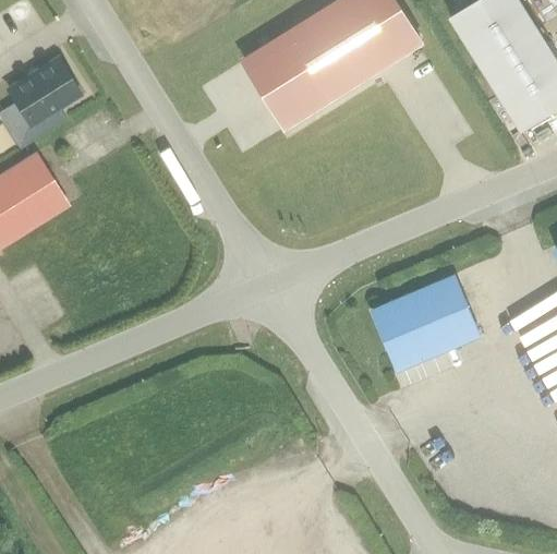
[(391,0),(336,0),(239,63),(280,130),(415,41),(391,0)]
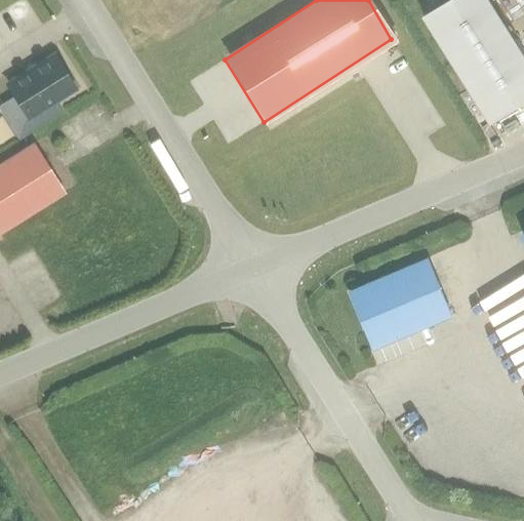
[(442,0),(421,14),(494,122),(523,102),(523,56),(489,0),(442,0)]
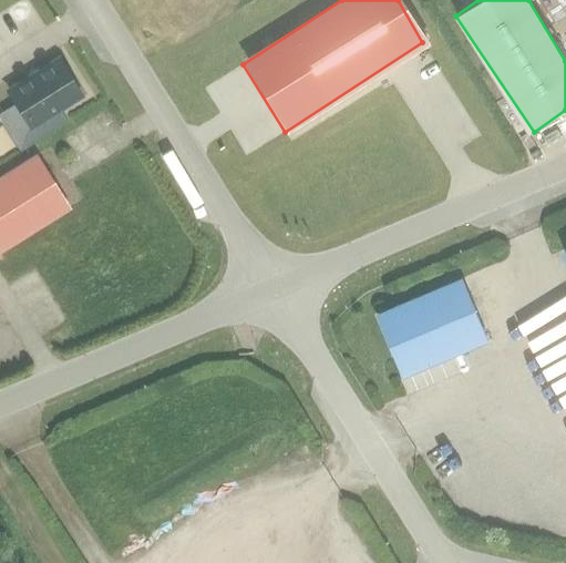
[(0,120),(18,145),(22,152),(70,123),(62,114),(84,101),(58,60),(0,93),(10,110),(0,115),(0,120)]
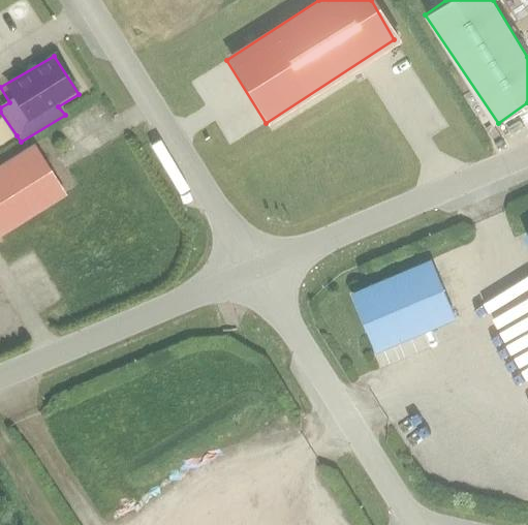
[(0,232),(64,193),(32,143),(0,162),(0,232)]
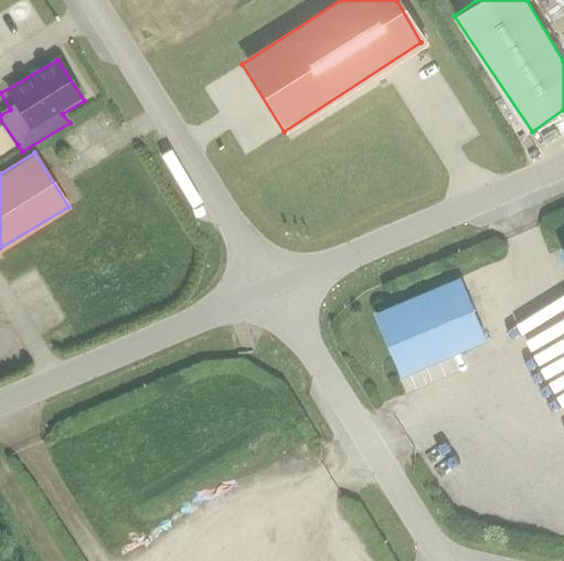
[(362,318),(387,380),(472,345),(447,283),(362,318)]
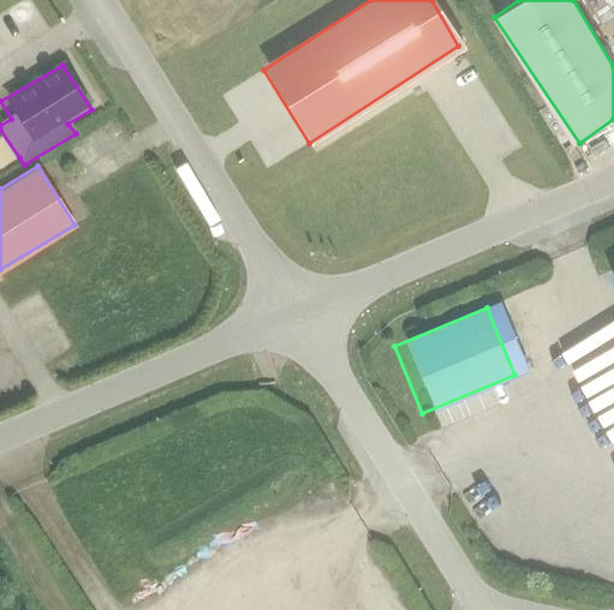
[(613,352),(573,374),(588,401),(613,387),(613,352)]
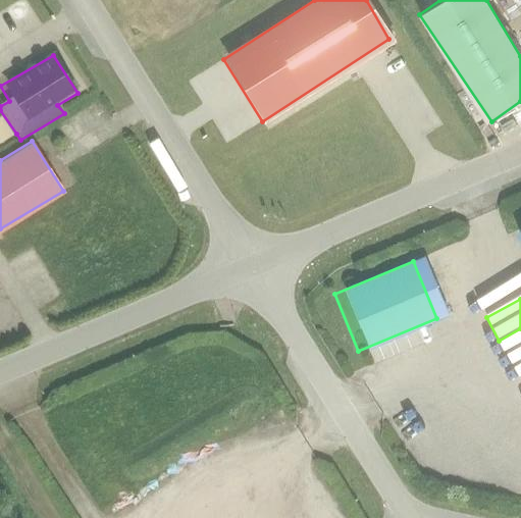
[(520,382),(520,349),(508,357),(520,382)]
